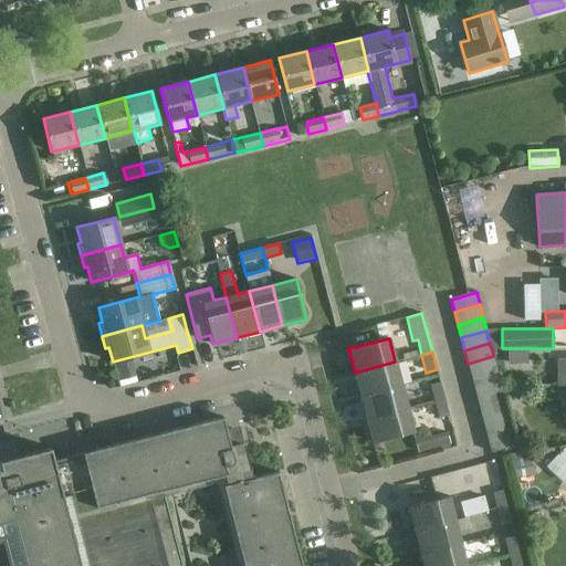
[(496,368),(493,356),(468,364),(471,376),(496,368)]
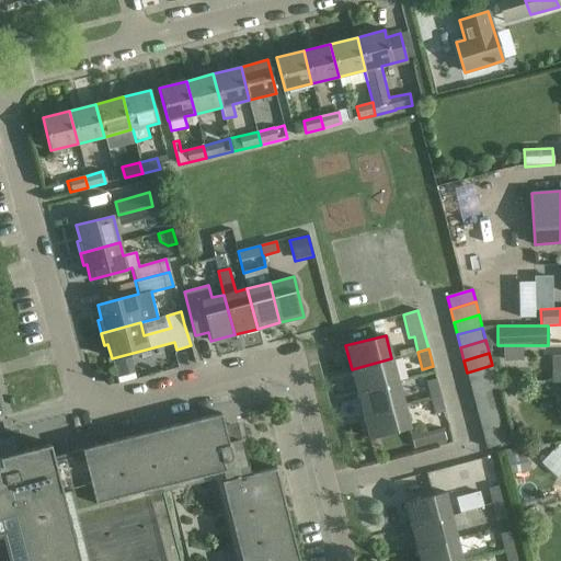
[(560,356),(551,356),(551,370),(560,369),(560,356)]
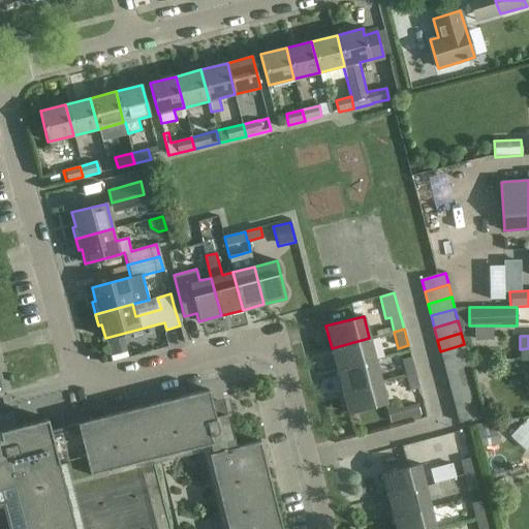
[(332,348),(337,370),(375,360),(369,338),(332,348)]
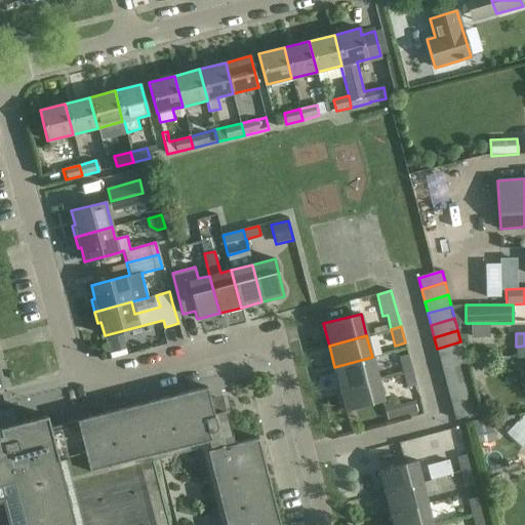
[(465,354),(460,341),(437,349),(440,361),(465,354)]
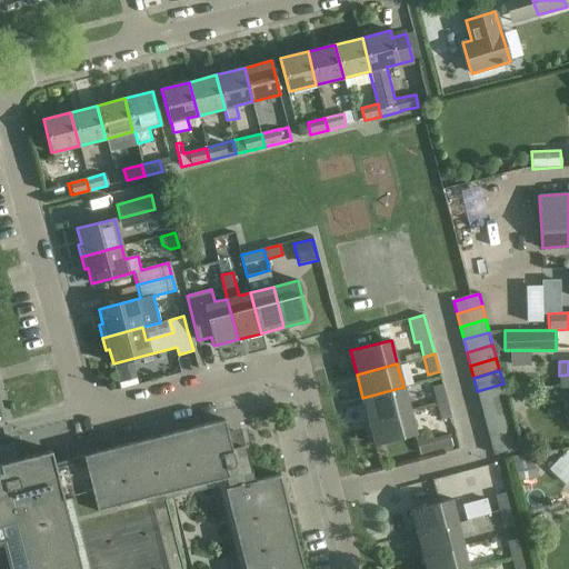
[(568,375),(559,376),(560,388),(568,387),(568,375)]
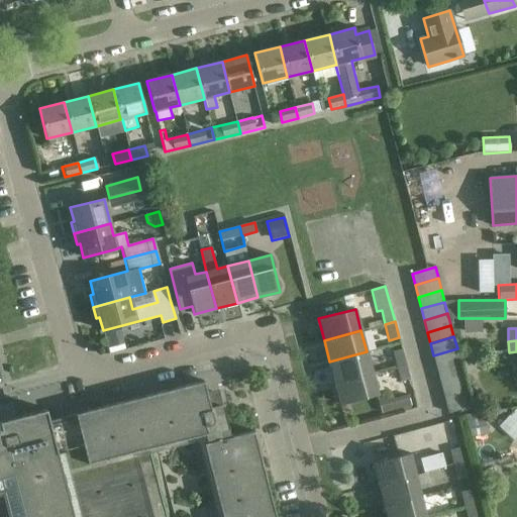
[(460,360),(459,357),(457,348),(433,355),(436,368),(460,360)]
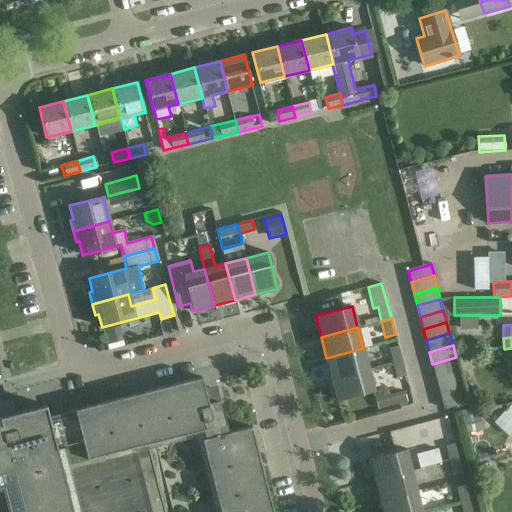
[(388,349),(392,363),(402,360),(398,346),(388,349)]
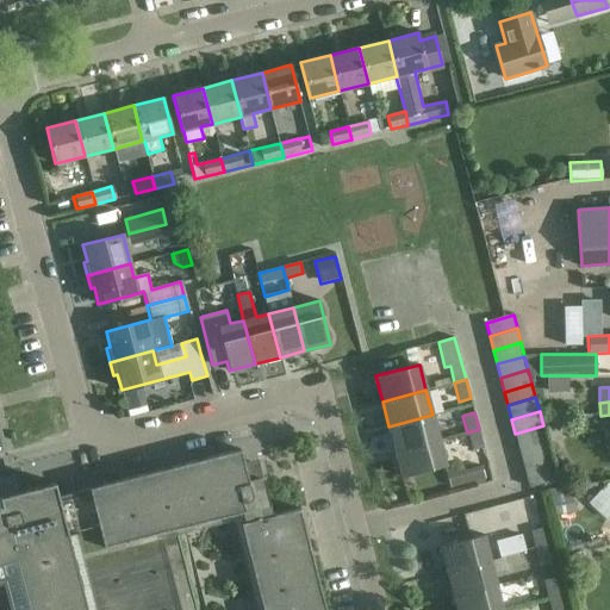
[(433,415),(388,427),(396,452),(439,441),(433,415)]
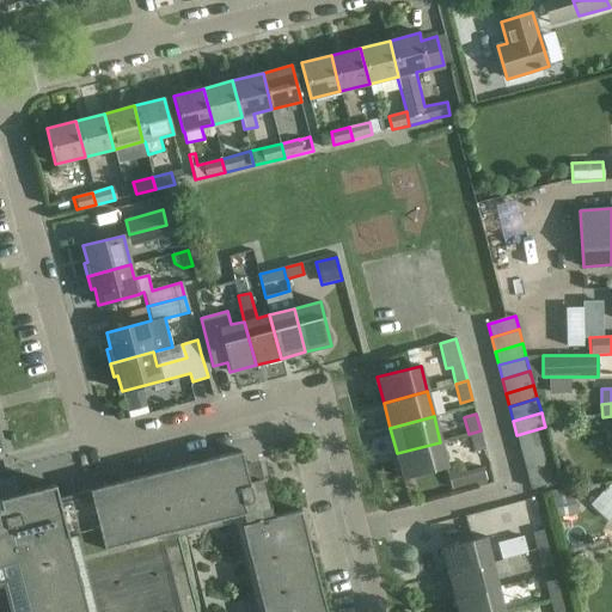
[(549,440),(545,427),(516,435),(520,448),(549,440)]
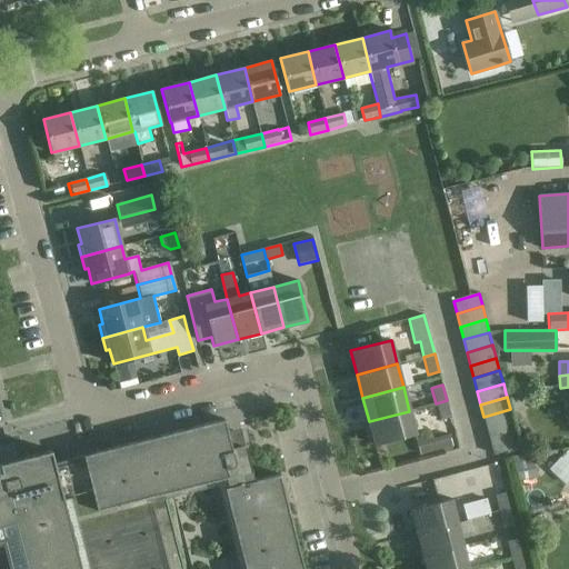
[(447,400),(436,403),(440,420),(451,418),(447,400)]
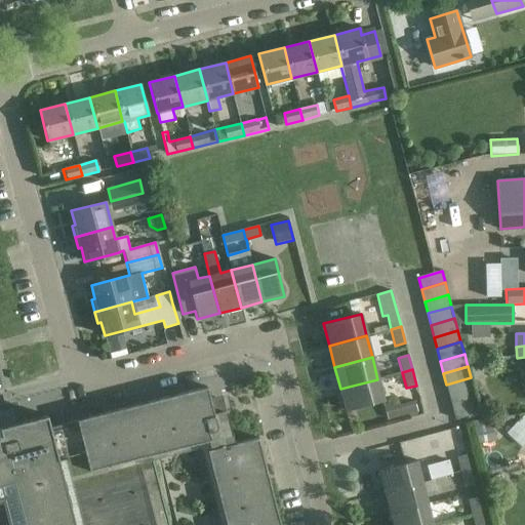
[(446,385),(449,397),(474,390),(471,377),(446,385)]
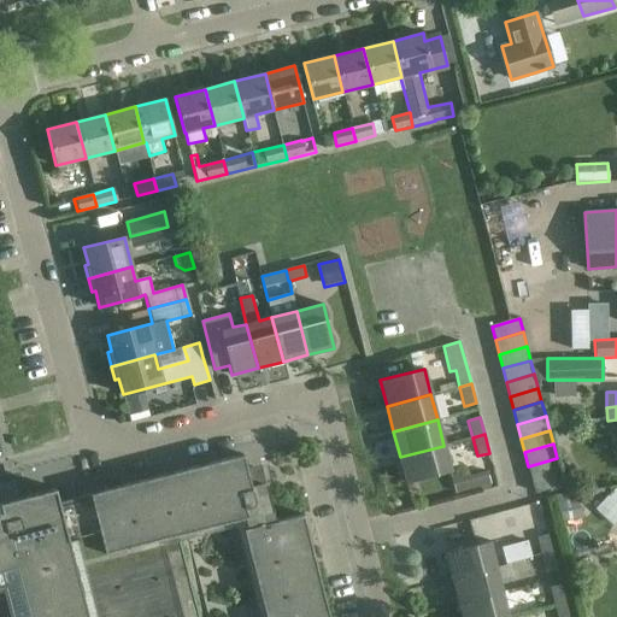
[(400,457),(406,482),(451,471),(444,446),(400,457)]
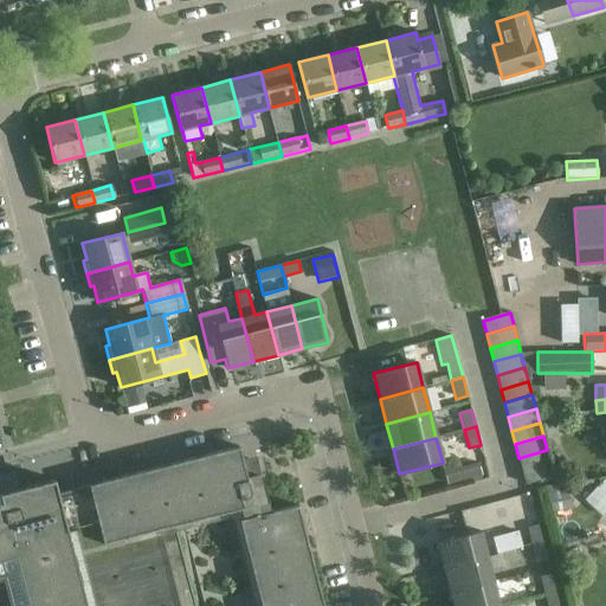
[(260,476),(257,462),(244,465),(239,446),(89,484),(89,485),(58,494),(55,479),(7,491),(2,472),(0,471),(0,572),(5,572),(13,605),(195,605),(175,526),(237,510),(260,605),(323,605),(297,504),(271,511),(262,476),(260,476)]
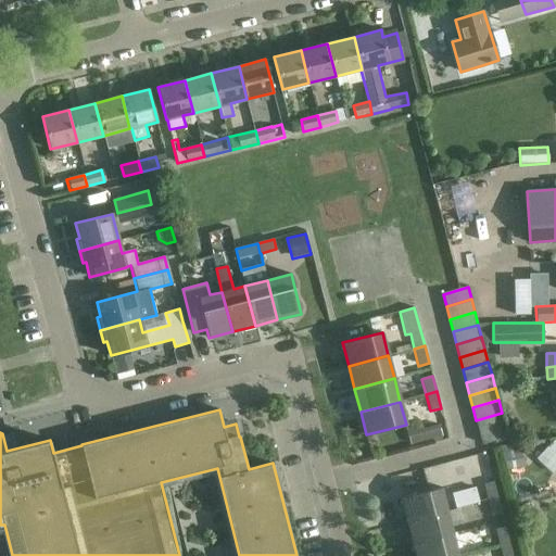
[(505,425),(502,413),(476,420),(479,432),(505,425)]
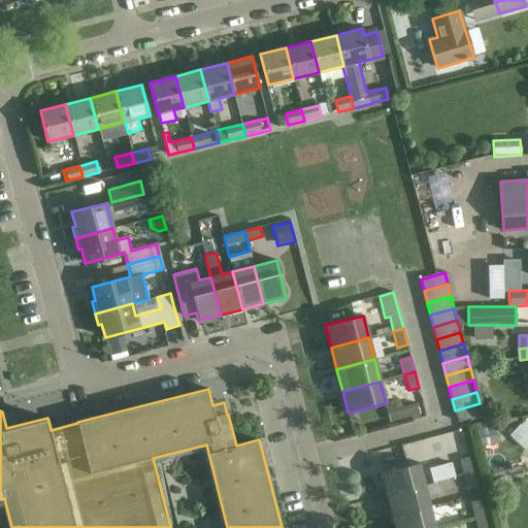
[(417,403),(400,407),(403,419),(420,415),(417,403)]
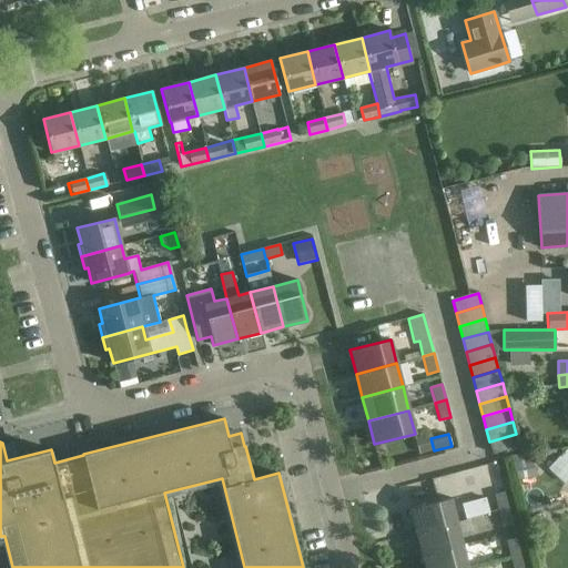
[(519,448),(516,434),(489,442),(492,454),(519,448)]
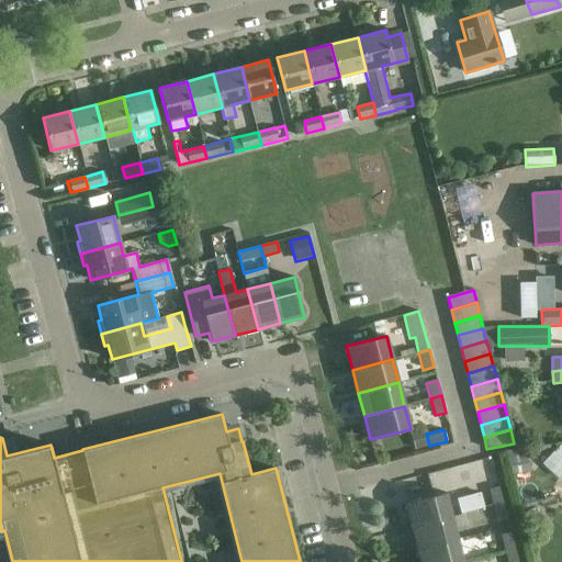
[(541,464),(558,480),(561,474),(561,445),(561,444),(541,464)]
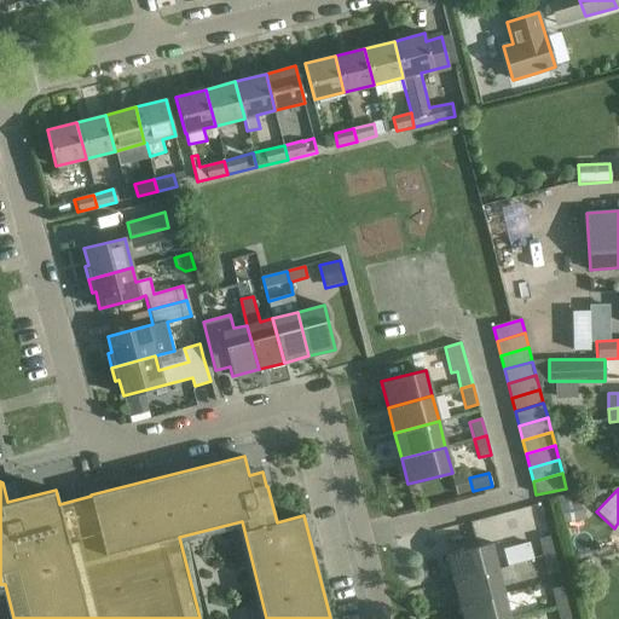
[(538,539),(542,556),(554,554),(550,536),(538,539)]
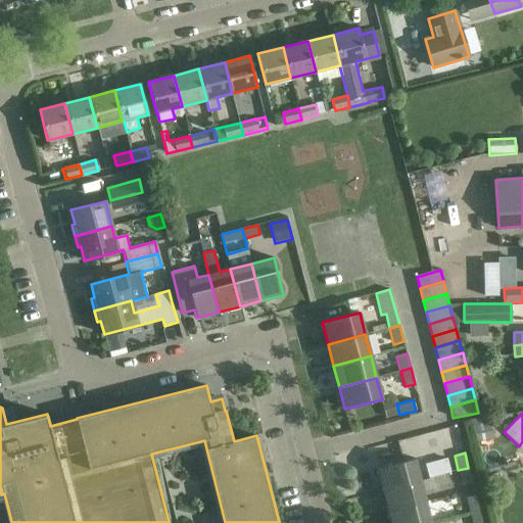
[(447,458),(425,464),(429,478),(452,472),(447,458)]
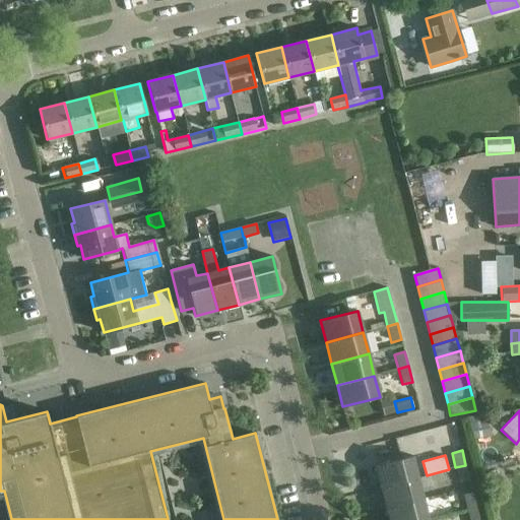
[(411,456),(394,460),(375,465),(380,486),(417,477),(411,456)]
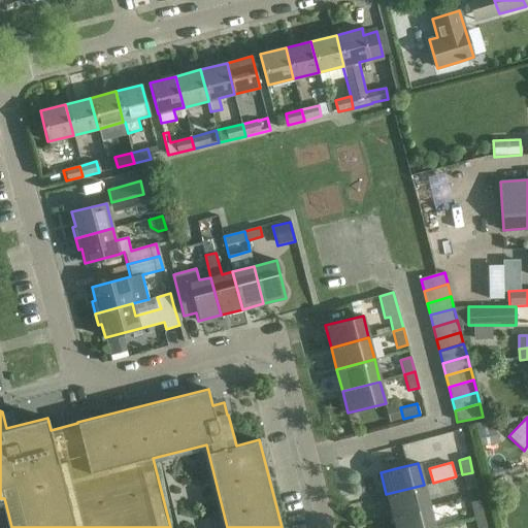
[(472,472),(462,474),(467,491),(476,488),(472,472)]
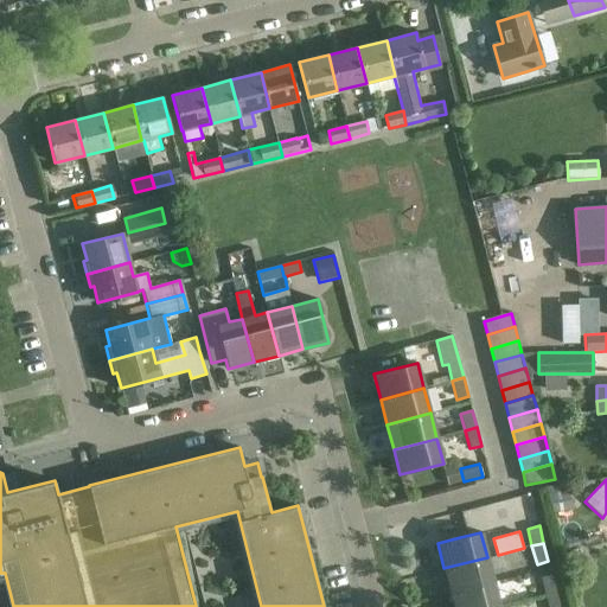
[(503,555),(487,558),(487,557),(443,568),(451,593),(493,582),(490,569),(505,566),(503,555)]
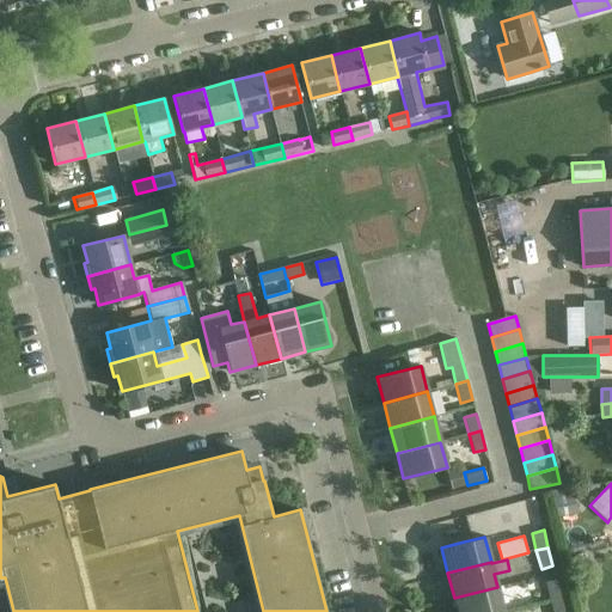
[(550,600),(561,598),(556,580),(545,583),(550,600)]
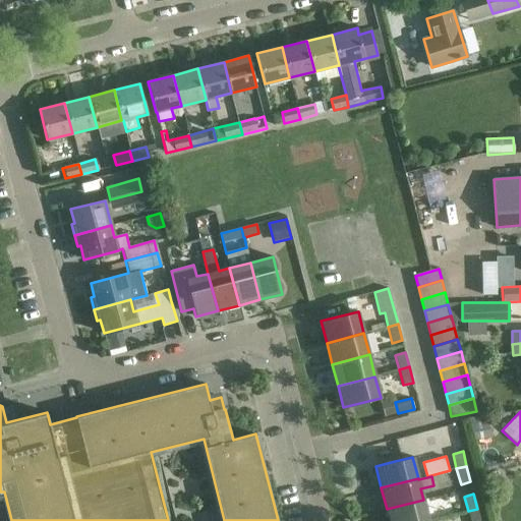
[(389,520),(428,520),(423,500),(387,509),(389,520)]
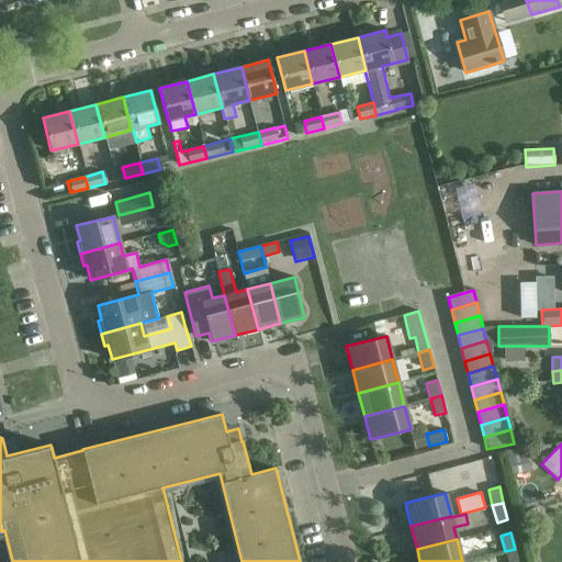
[(505,551),(507,561),(518,561),(515,549),(505,551)]
